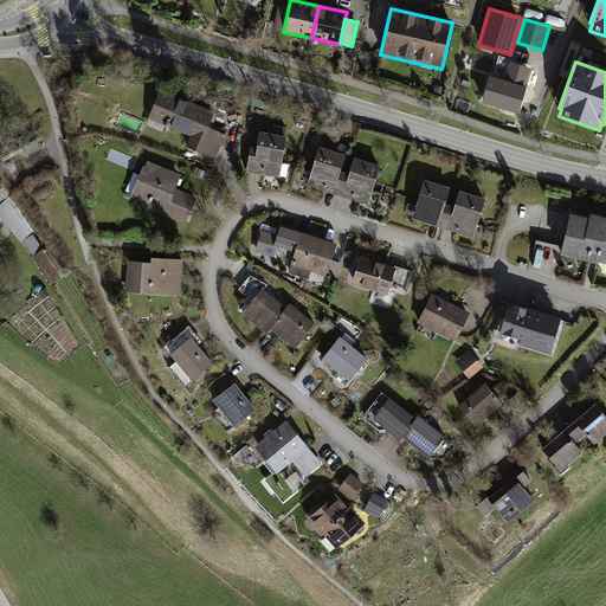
[(530,70),(510,63),(504,79),(490,76),(482,103),(519,114),(527,86),(526,86),(530,70)]
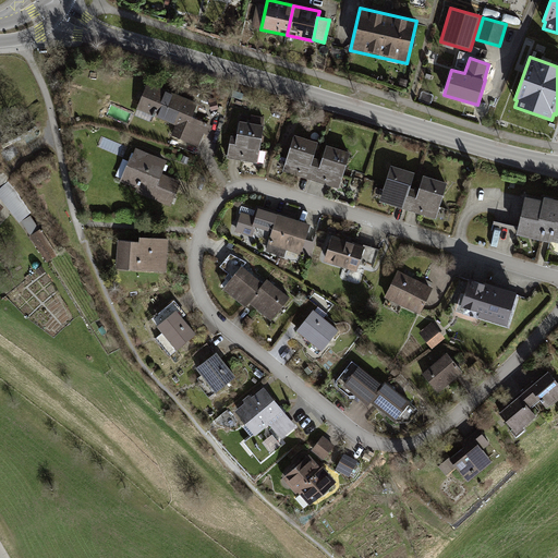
[(195,104),(146,83),(135,106),(172,122),(167,135),(196,147),(203,133),(208,135),(211,126),(190,117),(195,104)]
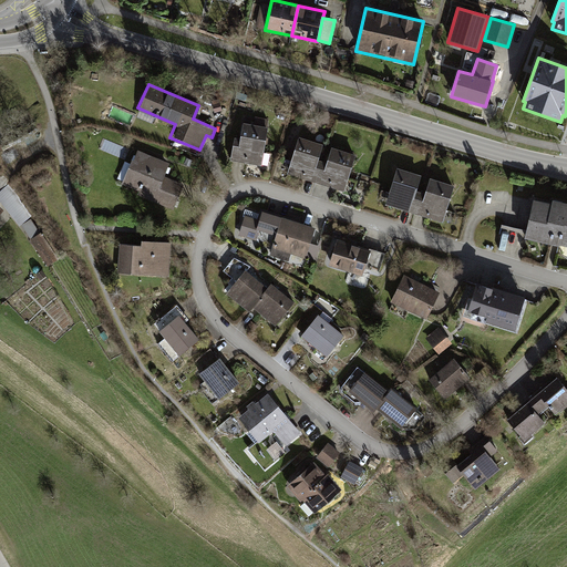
[(267,125),(241,121),(237,145),(232,144),(229,158),(260,164),(267,125)]
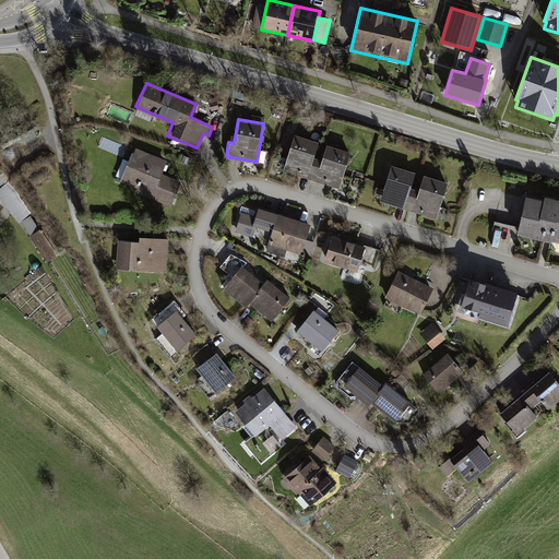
[(310,180),(318,155),(313,153),(317,141),(292,133),(281,170),(310,180)]
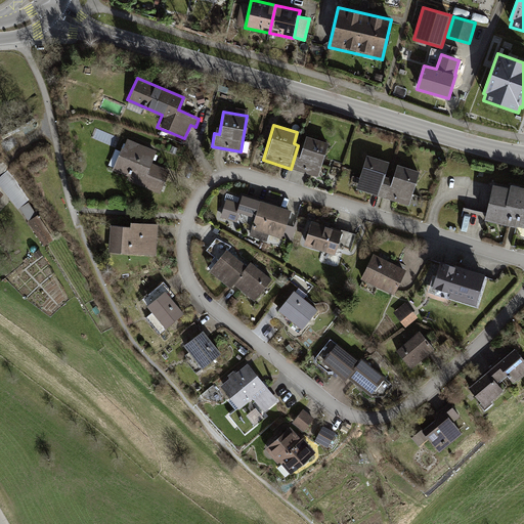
[(298,145),(291,169),(316,177),(326,142),(305,136),(302,146),(298,145)]
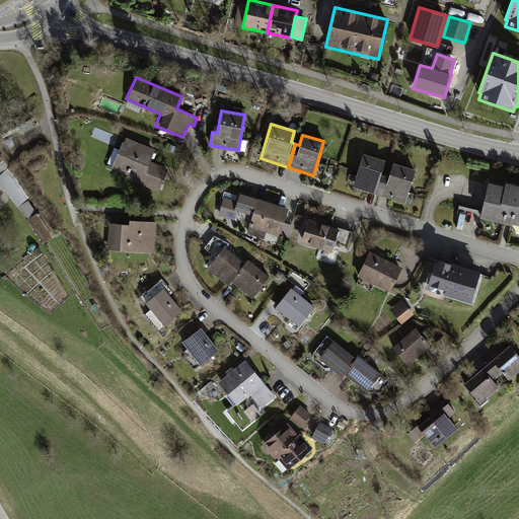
[(155,150),(126,138),(122,147),(120,147),(110,168),(127,175),(126,178),(158,192),(167,169),(150,162),(155,150)]
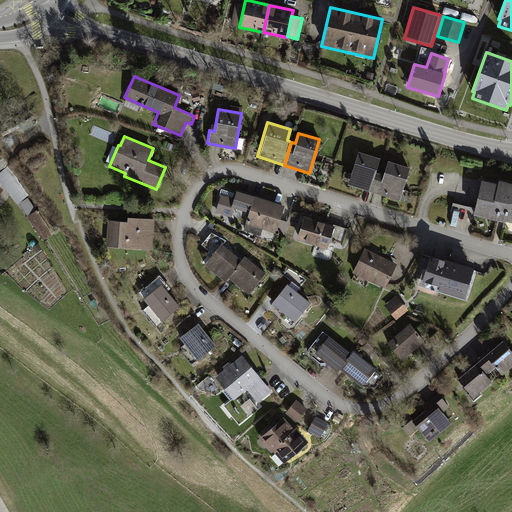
[(373,192),(380,170),(376,169),(380,158),(357,151),(347,183),(373,192)]
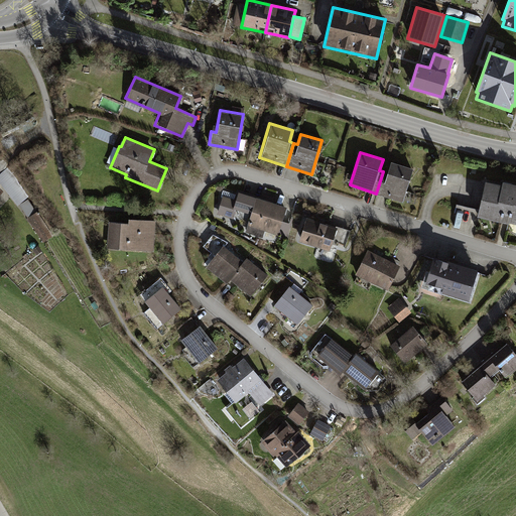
[(383,171),(376,194),(401,202),(412,167),(391,161),(387,172),(383,171)]
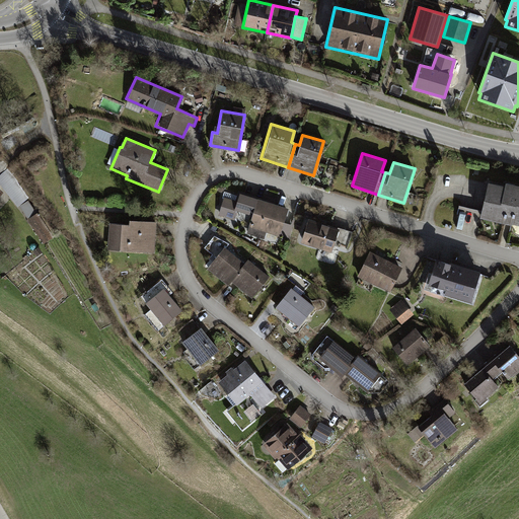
[(518,186),(490,180),(483,215),(518,222),(518,186)]
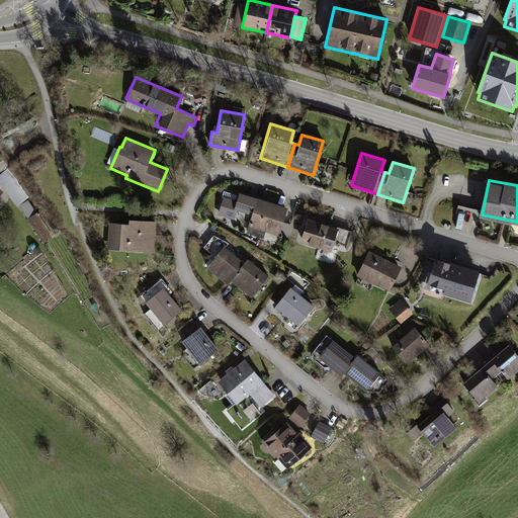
[(287,208),(256,197),(248,224),(278,235),(287,208)]
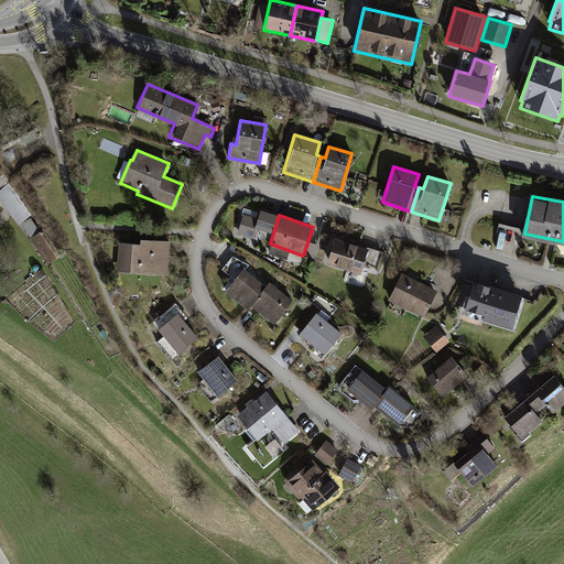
[(42,231),(32,238),(49,264),(58,258),(42,231)]
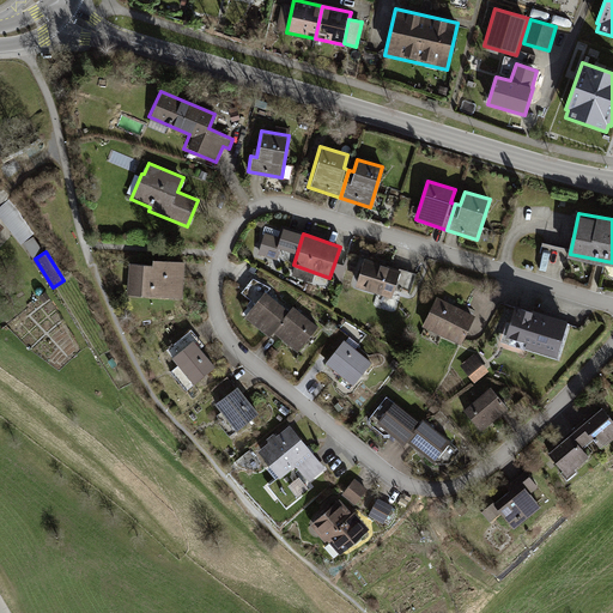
[(400,269),(363,259),(354,285),(390,297),(400,269)]
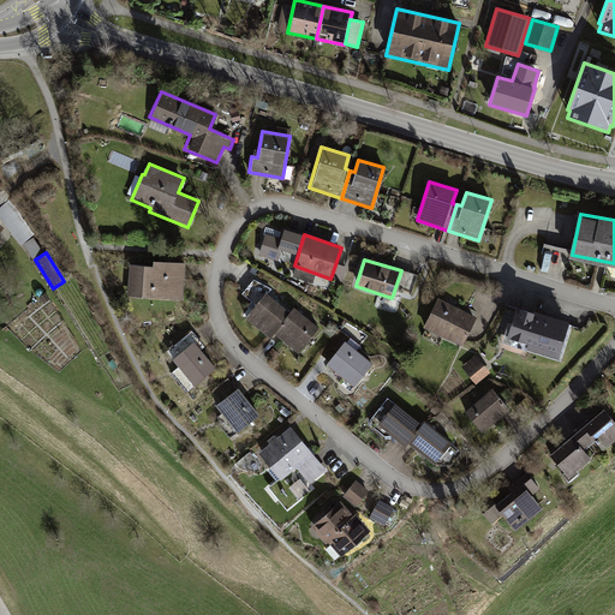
[(151,267),(129,266),(127,297),(183,300),(185,264),(151,262),(151,267)]
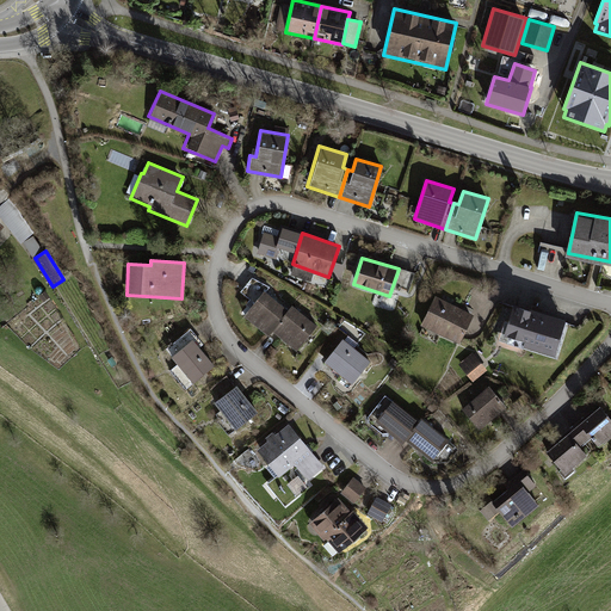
[(253,279),(242,292),(251,298),(261,285),(253,279)]
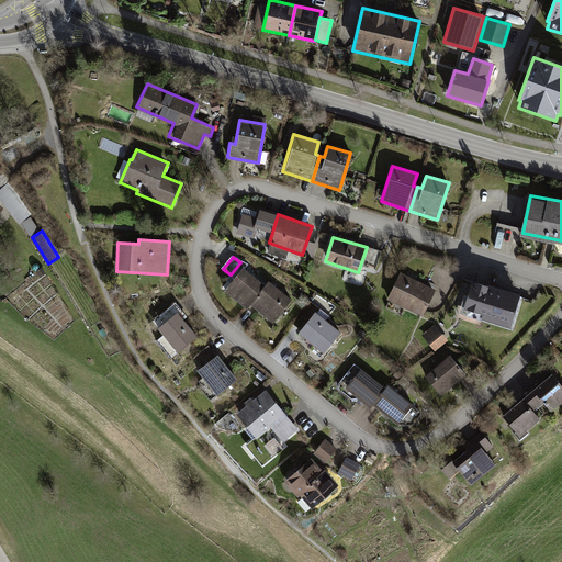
[(245,305),(249,300),(262,282),(240,265),(223,288),(245,305)]
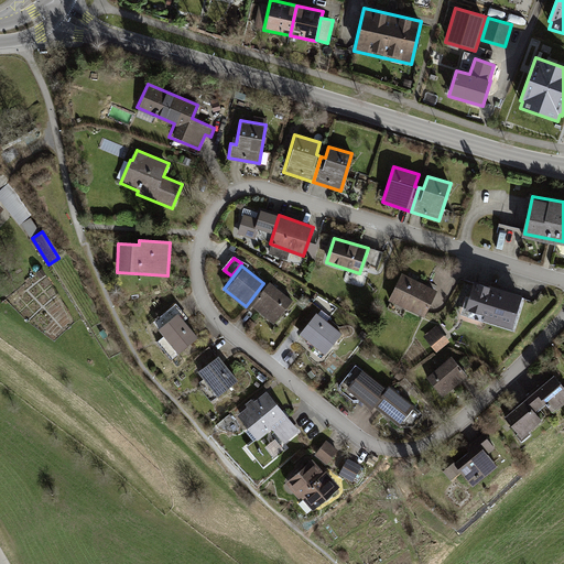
[(437,291),(402,274),(389,301),(424,318),(437,291)]
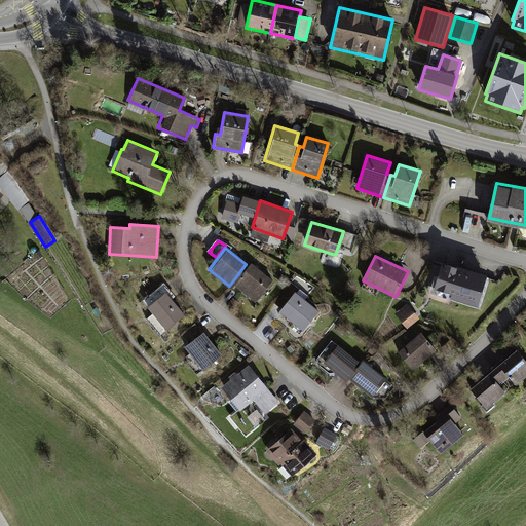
[(249,260),(246,264),(233,280),(255,298),(271,277),(249,260)]
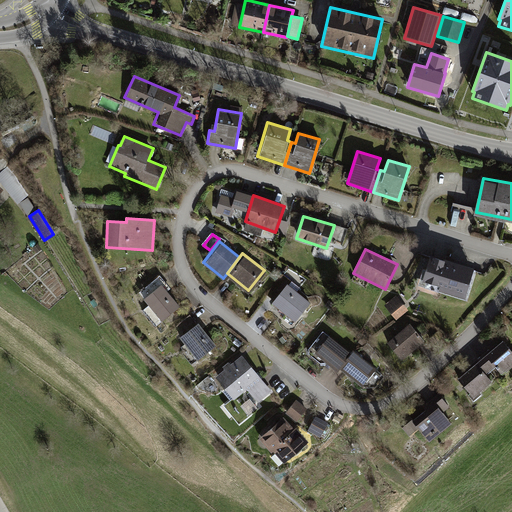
[(475,270),(431,257),(423,283),(441,288),(439,293),(466,301),(475,270)]
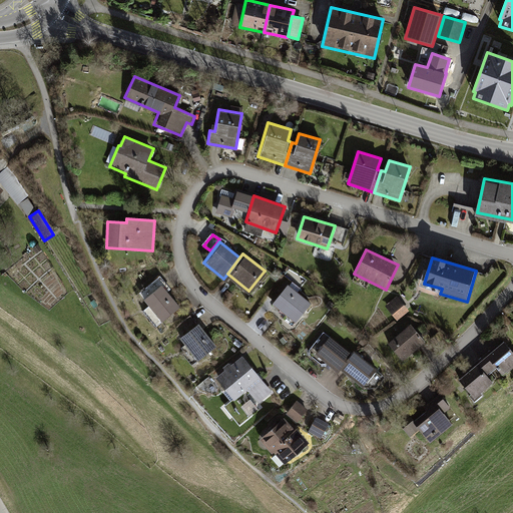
[(179,308),(161,286),(143,301),(161,323),(179,308)]
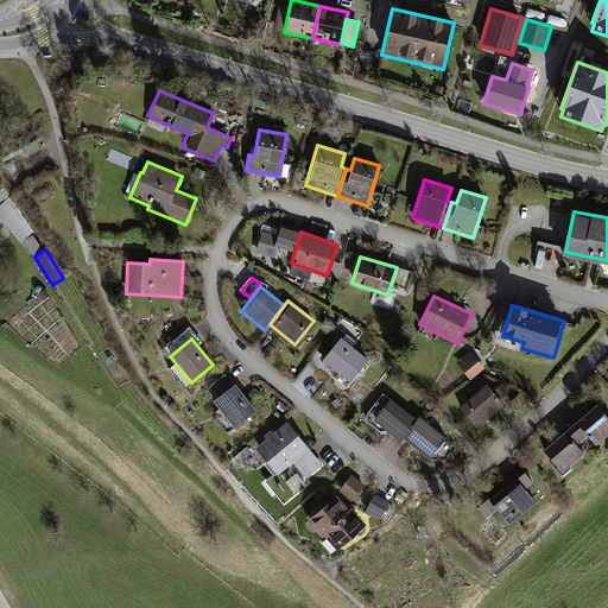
[(368,361),(341,340),(324,361),(350,382),(368,361)]
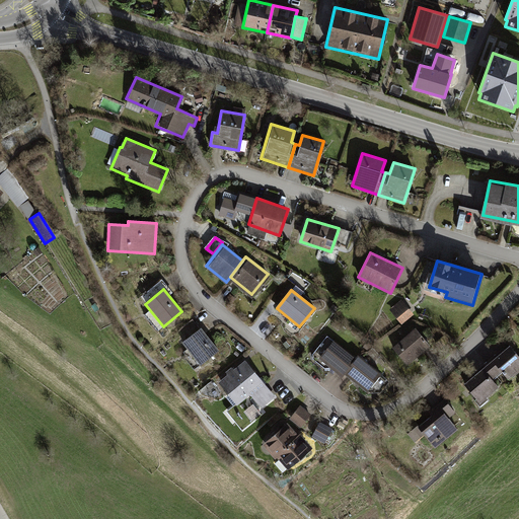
[(401,300),(389,310),(401,324),(414,315),(401,300)]
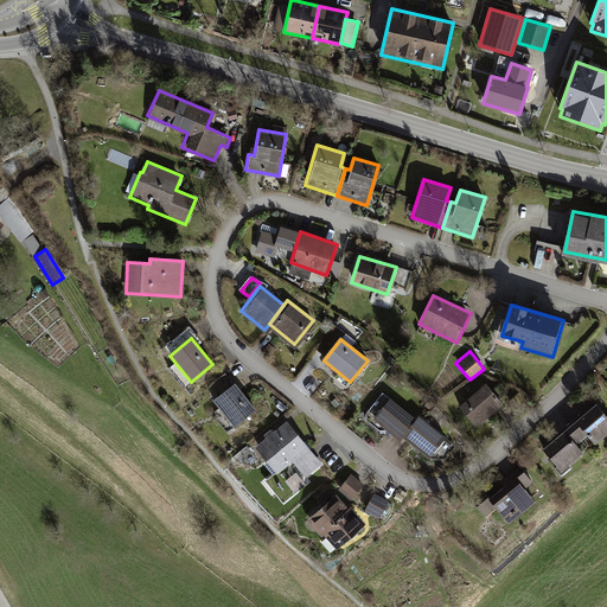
[(256,411),(235,384),(212,402),(234,429),(256,411)]
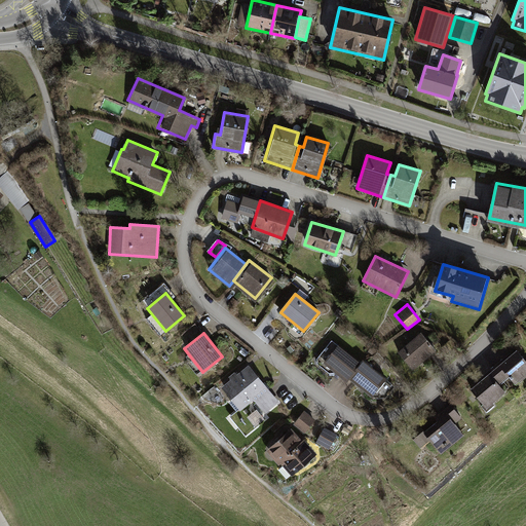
[(421,333),(398,352),(413,371),(437,351),(421,333)]
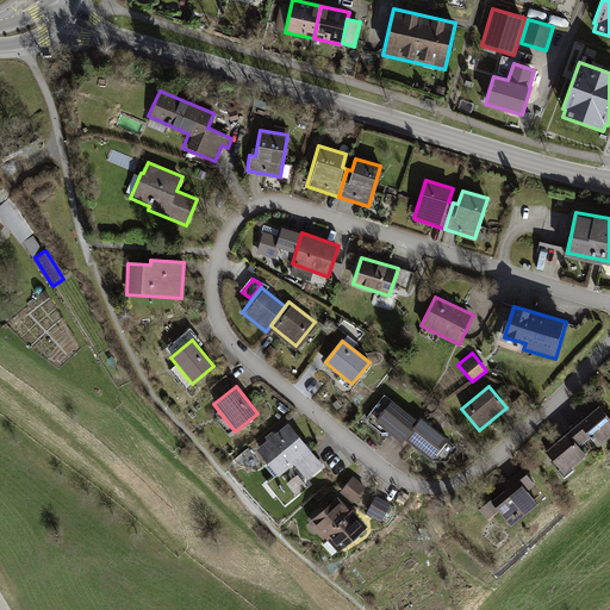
[(398,441),(403,435),(415,419),(388,398),(372,418),(398,441)]
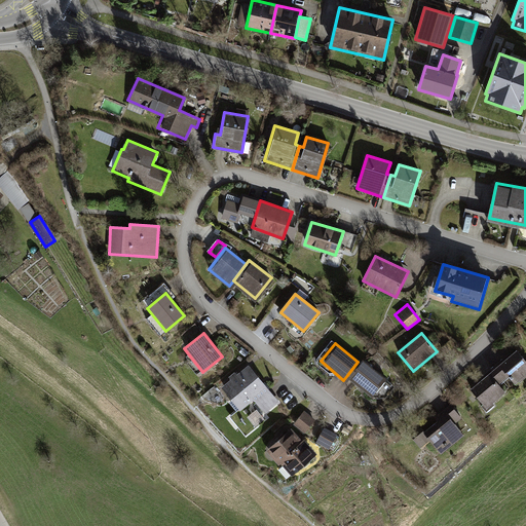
[(525,363),(515,348),(493,366),(502,378),(508,375),(512,381),(525,370),(525,363)]
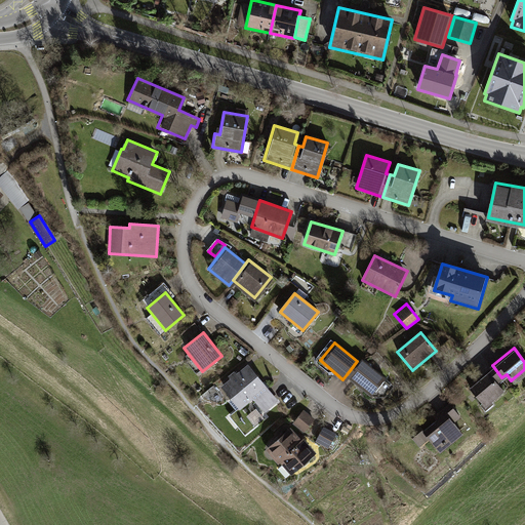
[(360,357),(357,361),(347,374),(370,394),(384,376),(360,357)]
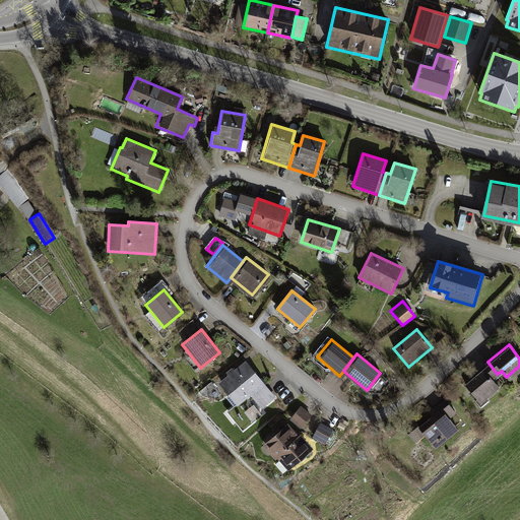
[(228,376),(218,384),(237,406),(250,396),(262,410),(276,398),(245,362),(234,371),(232,369),(225,374),(228,376)]
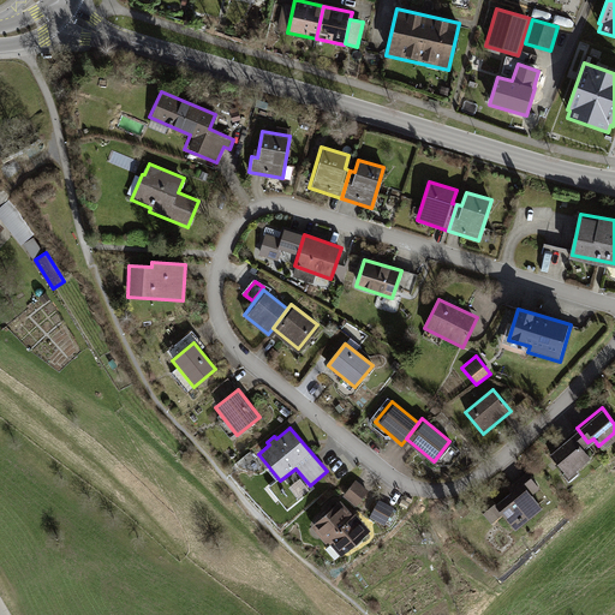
[(583,447),(587,442),(577,428),(548,451),(566,473),(589,455),(583,447)]
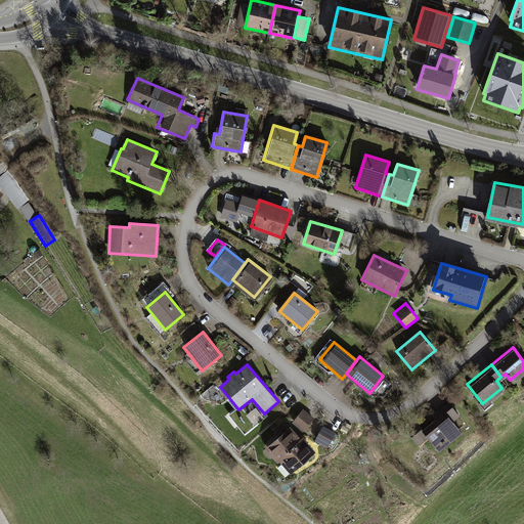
[(435,418),(421,429),(437,449),(460,432),(450,421),(459,415),(447,400),(432,413),(435,418)]
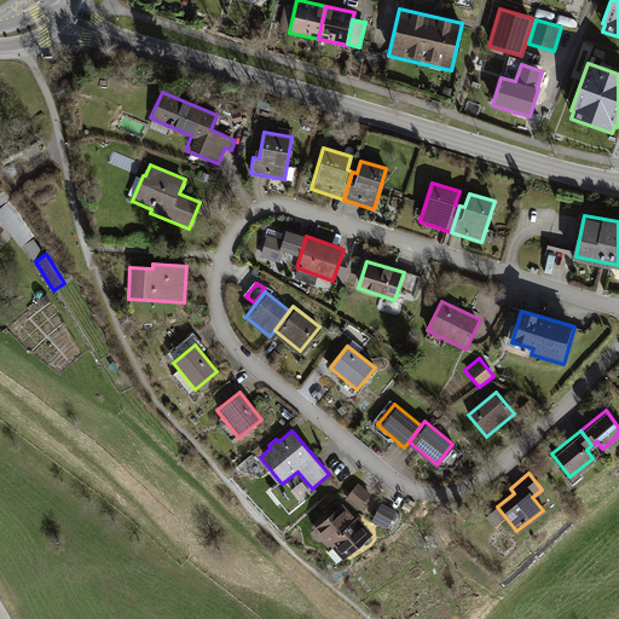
[(358,484),(345,501),(358,510),(371,495),(358,484)]
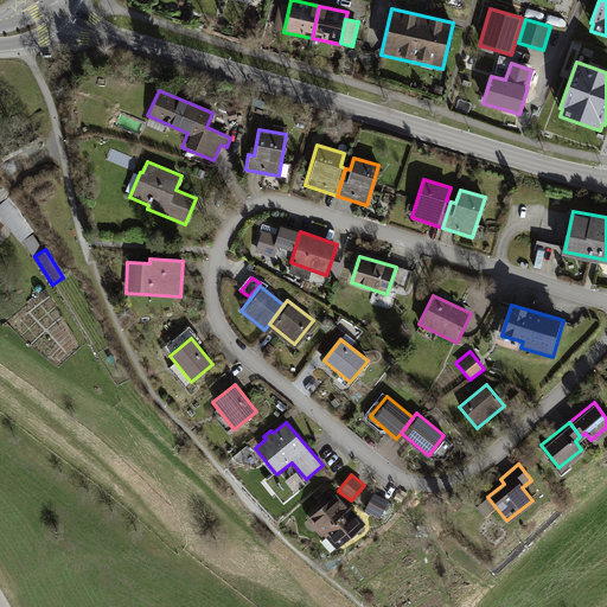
[(389,502),(375,493),(365,511),(379,519),(389,502)]
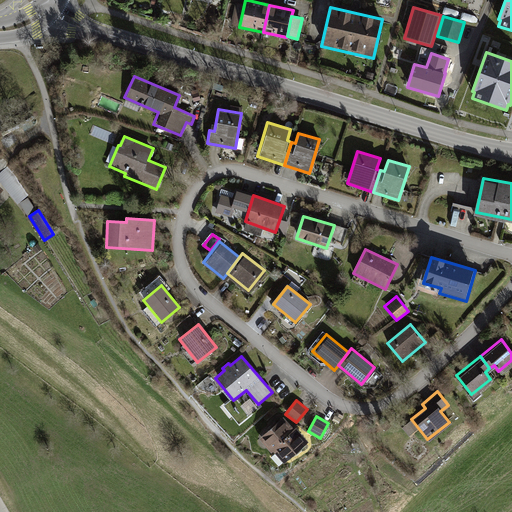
[(281,441),(294,430),(283,418),(258,440),(271,454),(273,452),(283,443),(281,441)]
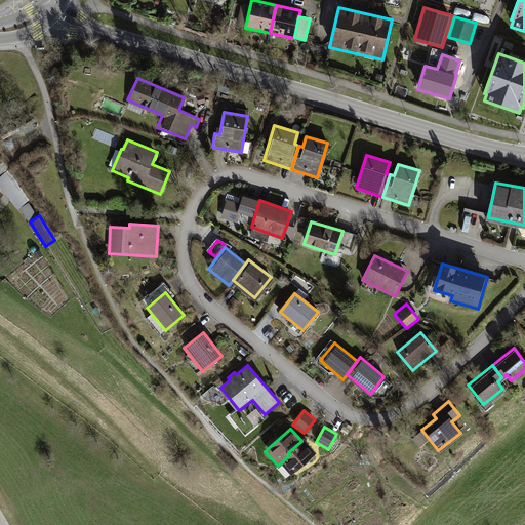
[(290,454),(280,463),(291,476),(316,454),(304,439),(301,441),(288,452),(290,454)]
